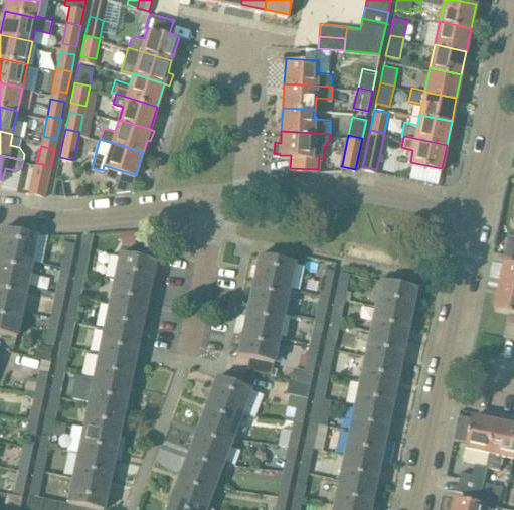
[(46,191),(51,166),(37,163),(31,189),(46,191)]
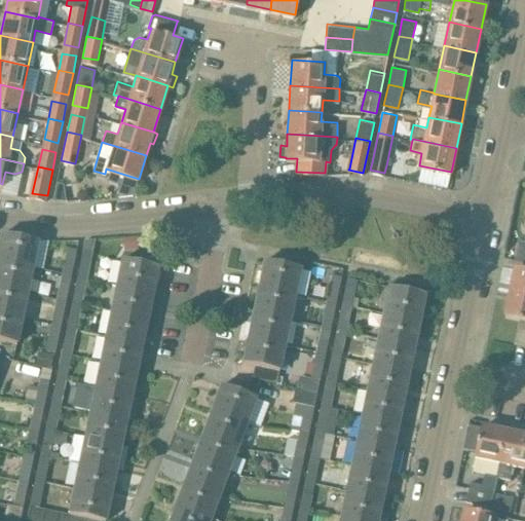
[(2,231),(0,240),(0,258),(32,265),(38,238),(2,231)]
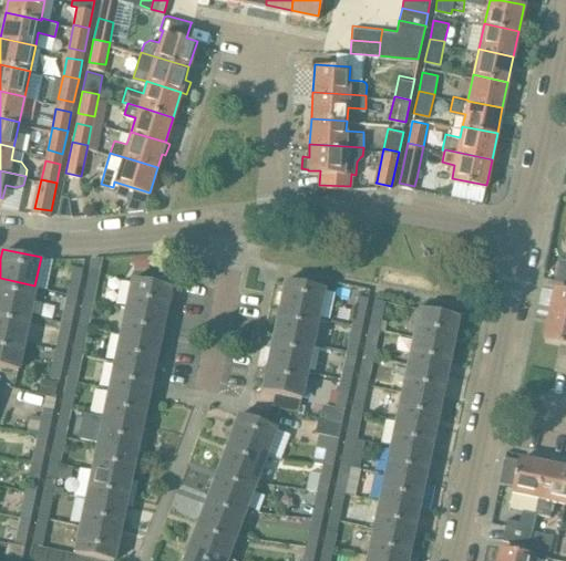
[(72,265),(67,292),(76,294),(83,267),(72,265)]
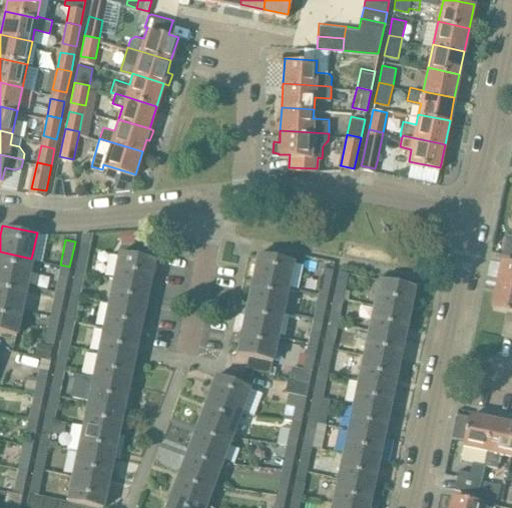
[(76,268),(86,270),(91,245),(81,242),(76,268)]
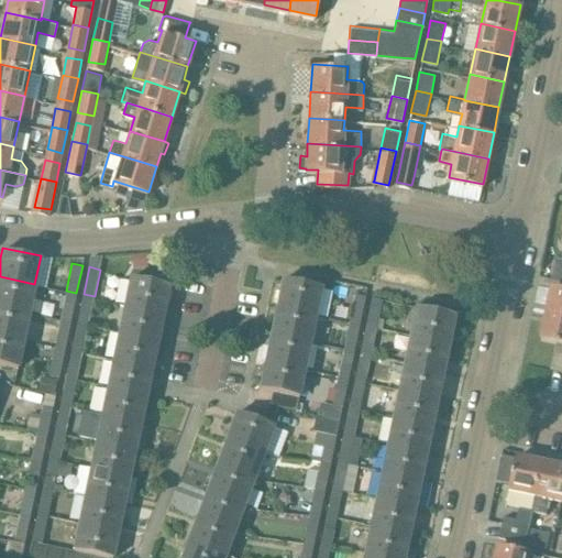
[(131,274),(124,303),(164,310),(169,283),(131,274)]
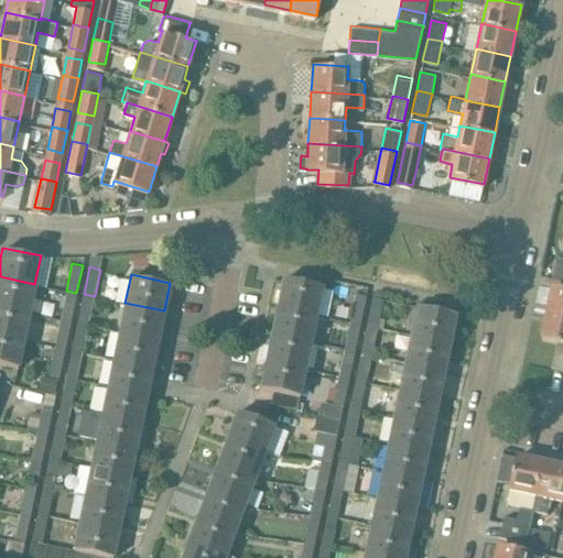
[(283,275),(278,303),(316,312),(322,284),(283,275)]
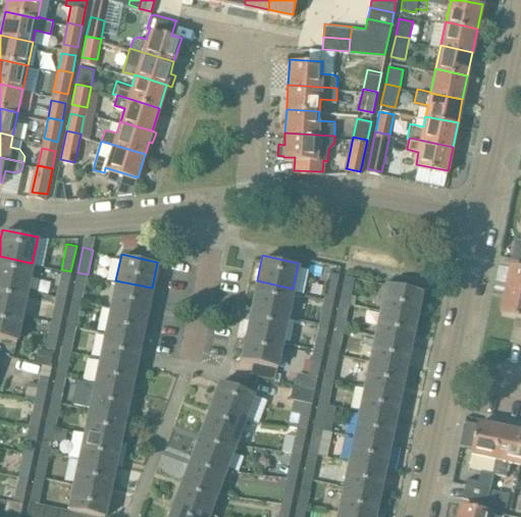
[(0,281),(27,288),(32,263),(0,256),(0,281)]
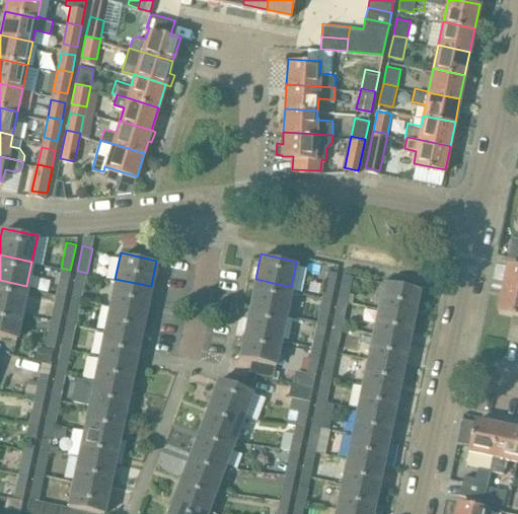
[(505,286),(517,288),(517,263),(510,261),(505,286)]
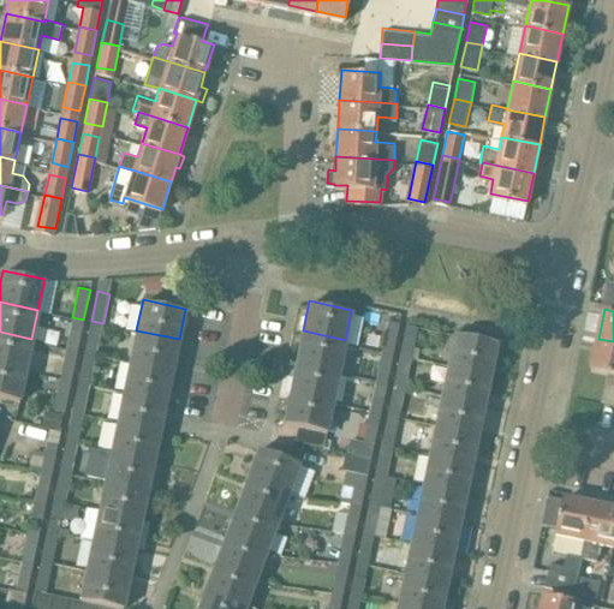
[(72,317),(66,346),(77,348),(83,320),(72,317)]
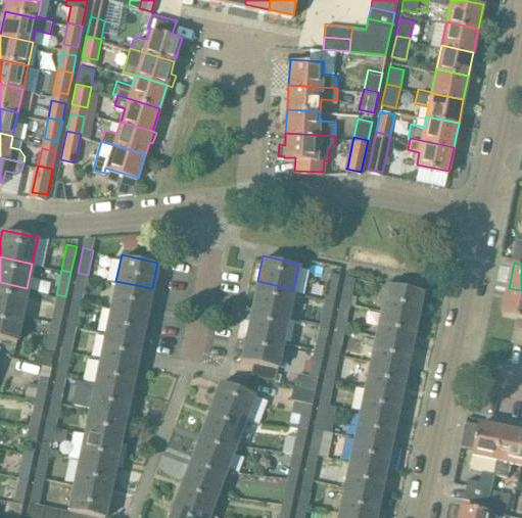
[(331,272),(326,296),(335,298),(340,274),(331,272)]
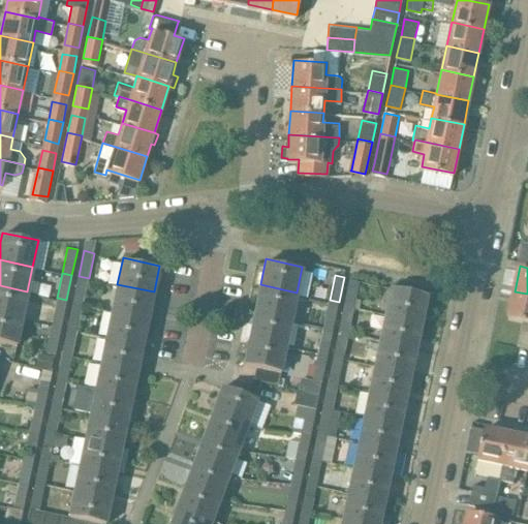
[(79,276),(72,301),(84,304),(89,278),(79,276)]
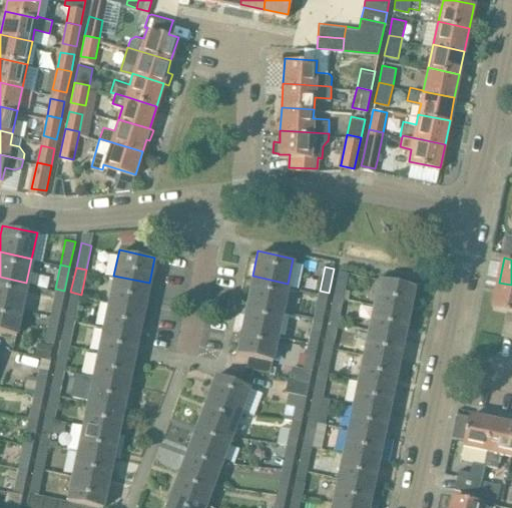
[(335,294),(344,295),(349,272),(340,270),(335,294)]
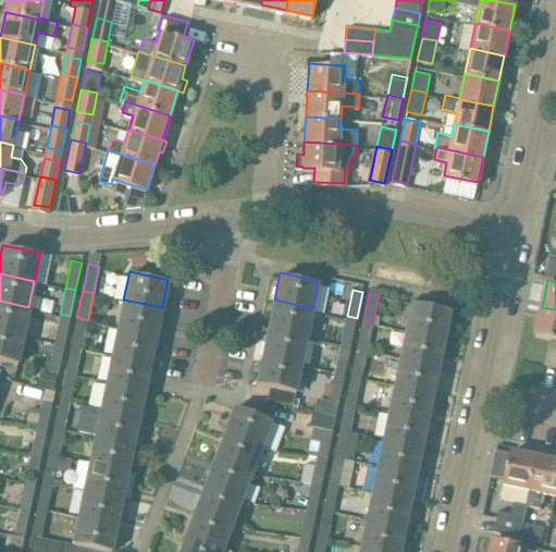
[(118,326),(157,334),(162,307),(123,299),(118,326)]
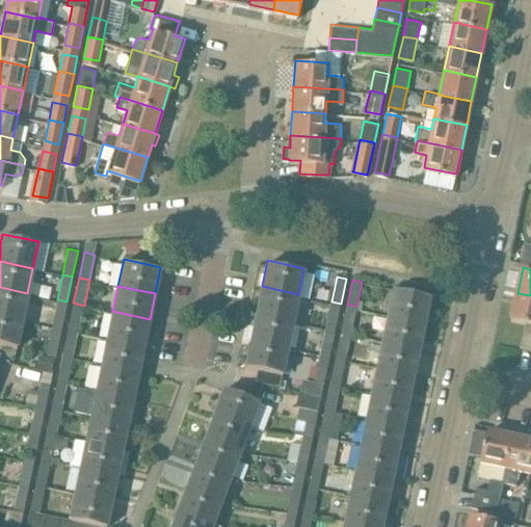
[(298,294),(262,286),(257,312),(292,320),(298,294)]
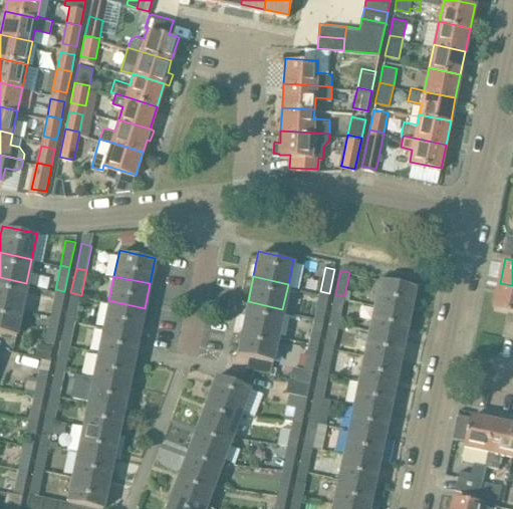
[(26,283),(0,277),(0,303),(21,308),(26,283)]
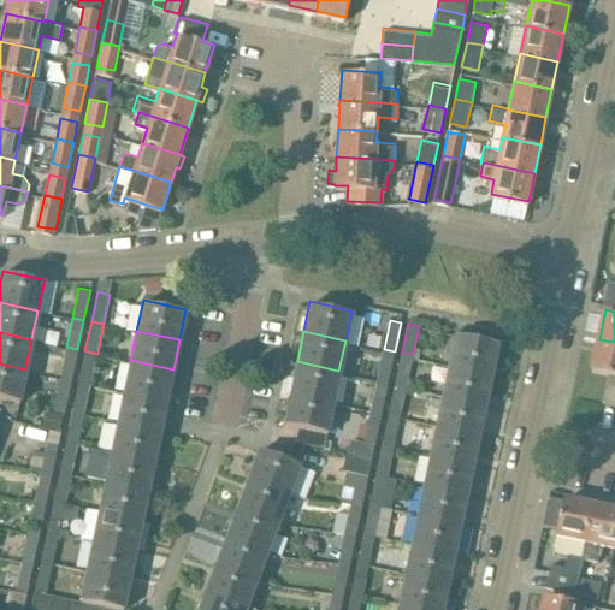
[(455,332),(449,362),(491,371),(497,341),(455,332)]
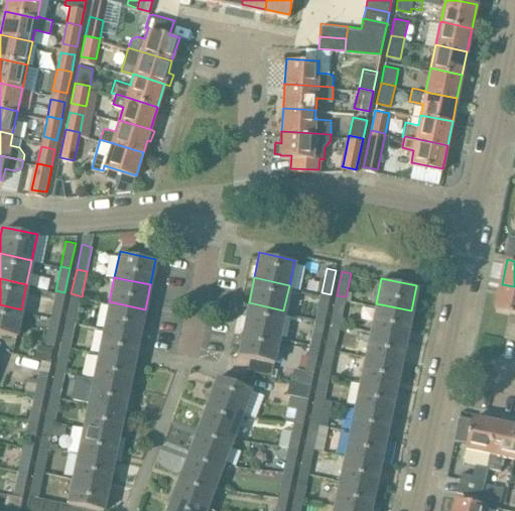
[(497,307),(511,310),(514,311),(514,286),(502,284),(497,307)]
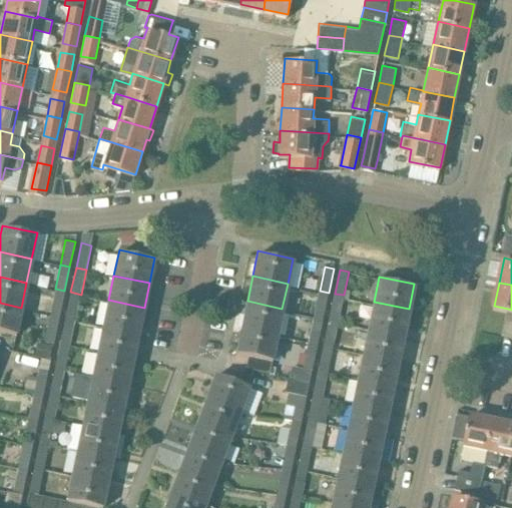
[(64,291),(55,289),(50,314),(59,316),(64,291)]
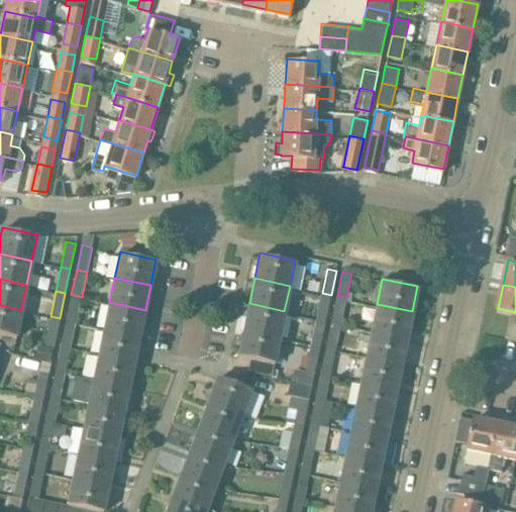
[(322,293),(316,318),(325,320),(331,295),(322,293)]
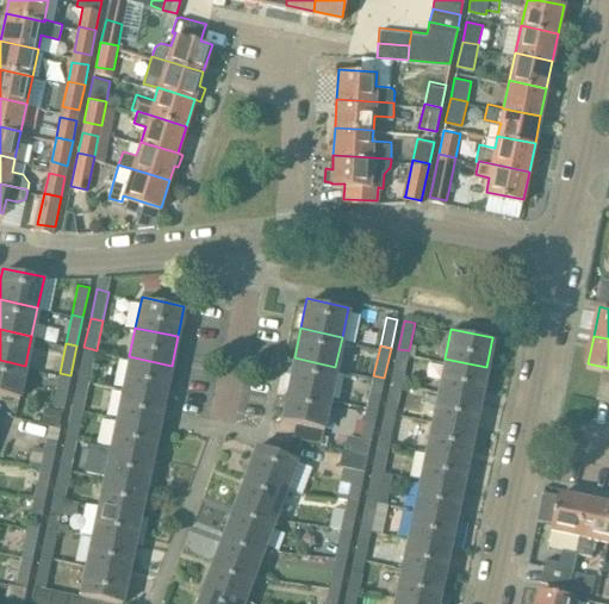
[(91,379),(97,350),(84,347),(78,377),(91,379)]
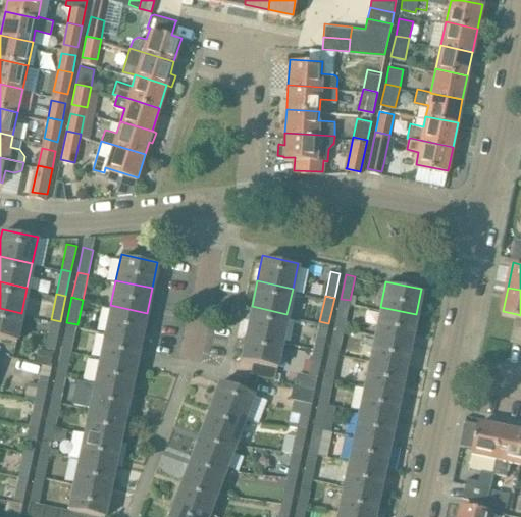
[(335,323),(345,325),(350,300),(341,299),(335,323)]
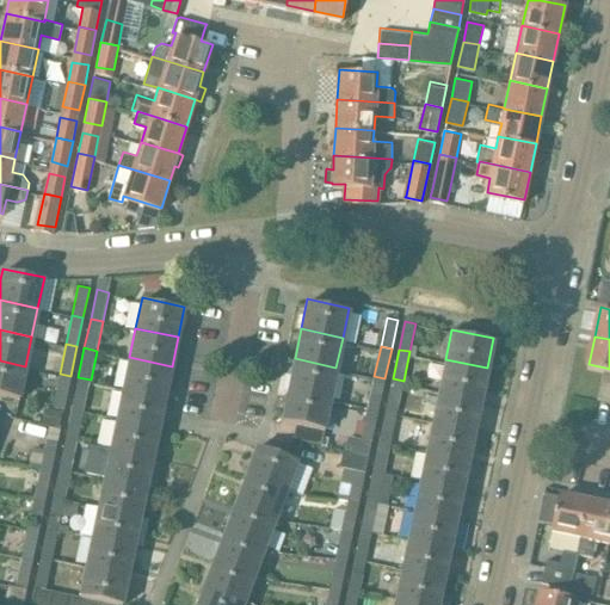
[(172,366),(129,357),(123,387),(166,395),(172,366)]
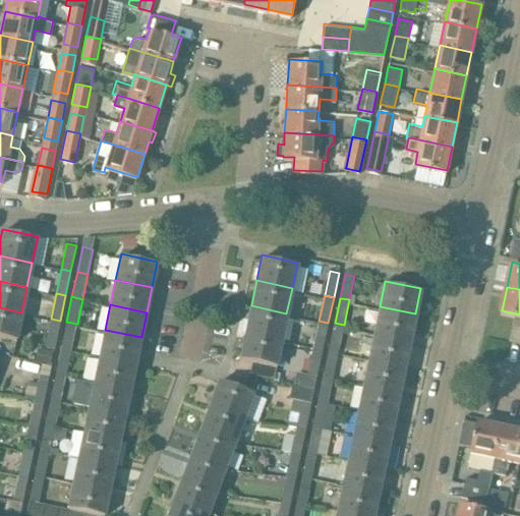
[(286,313),(251,305),(245,332),(281,339),(286,313)]
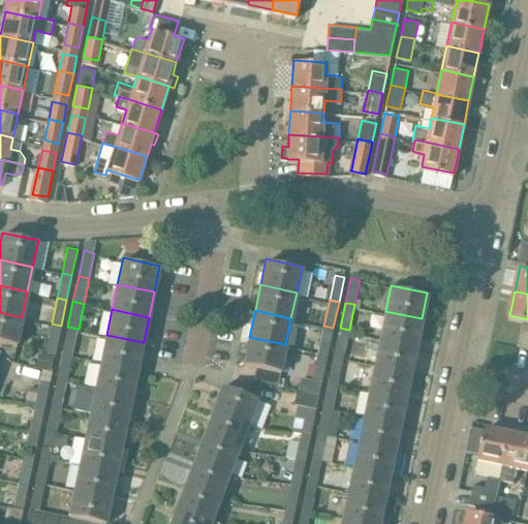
[(416,344),(422,318),(385,311),(379,336),(416,344)]
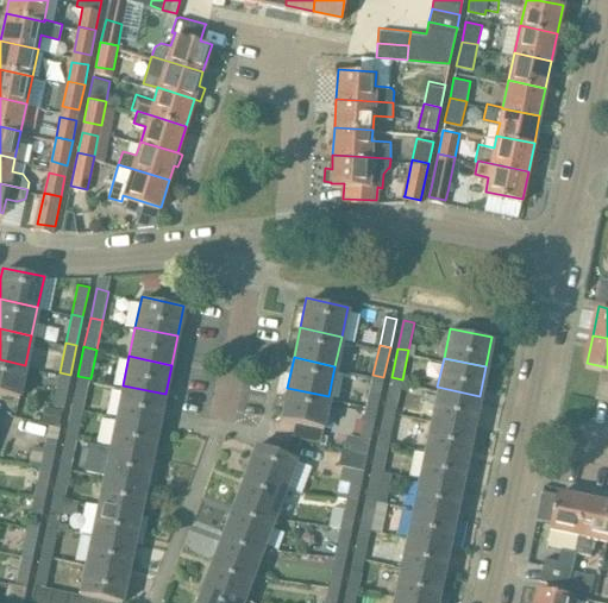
[(0,389),(19,394),(25,365),(0,359),(0,389)]
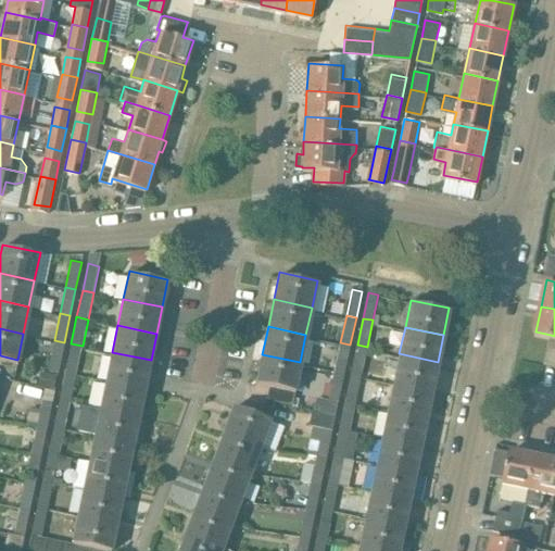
[(554,336),(551,335),(545,362),(554,364),(554,336)]
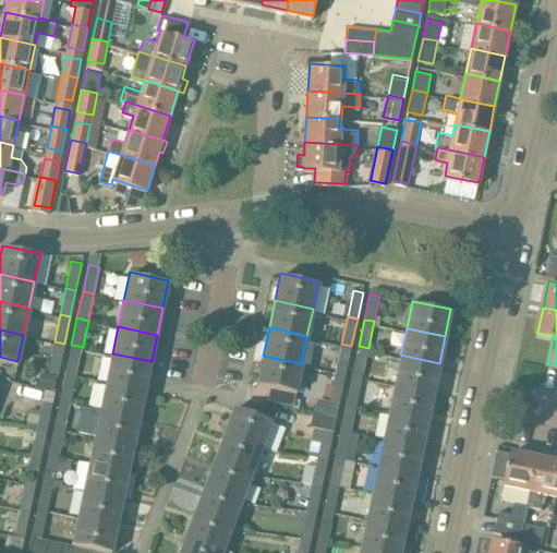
[(64,344),(55,341),(49,370),(59,373),(64,344)]
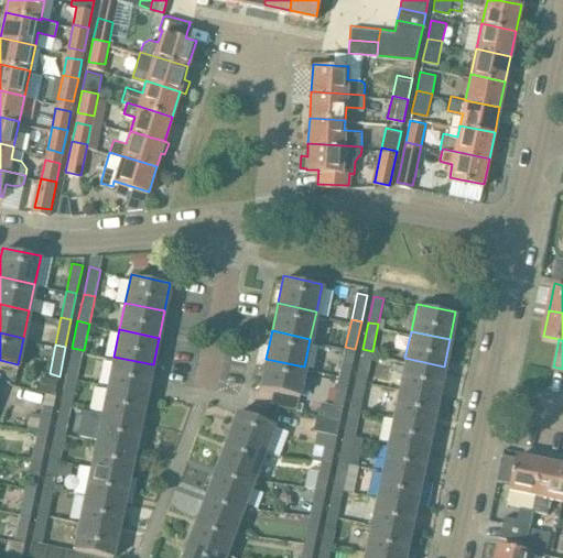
[(355,349),(345,347),(339,374),(349,376),(355,349)]
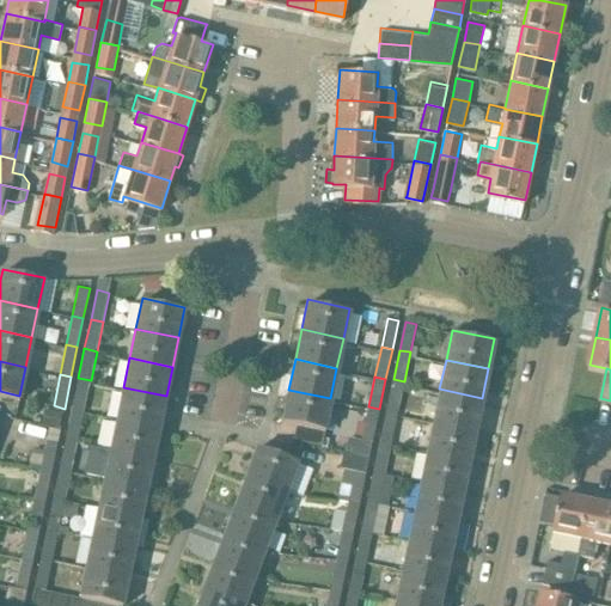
[(72,408),(84,410),(91,380),(78,378),(72,408)]
